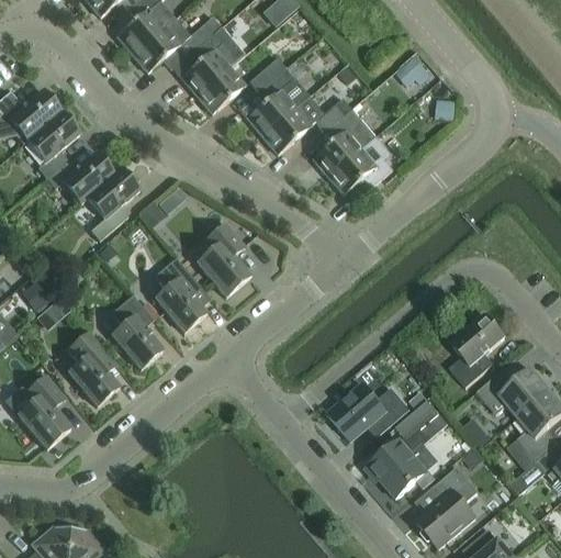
[(85,0),(99,17),(118,0),(126,9),(136,0),(85,0)]
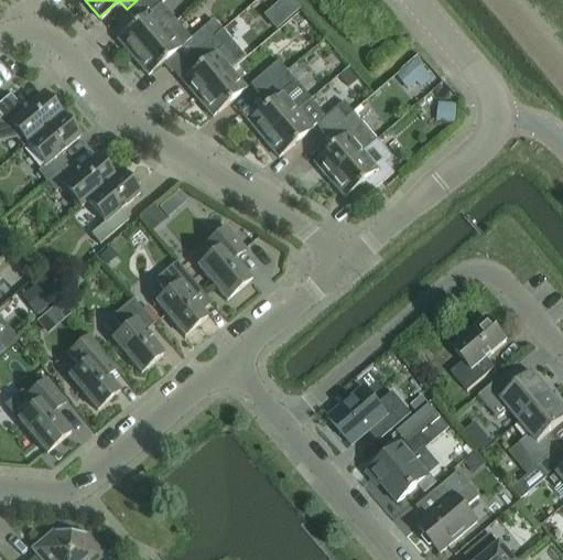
[(174,18),(161,0),(137,0),(127,9),(134,19),(115,35),(131,53),(165,25),(174,18)]
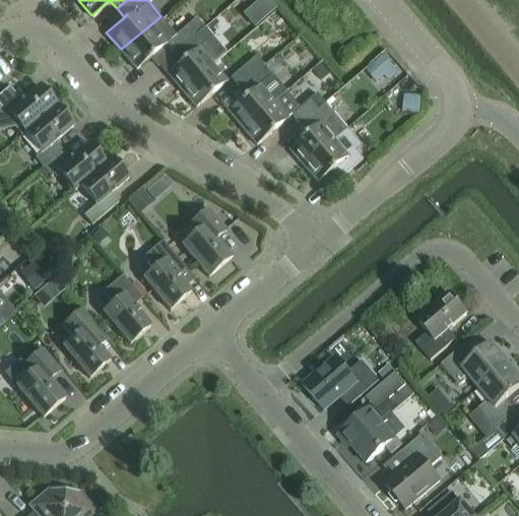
[(263,0),(254,8),(261,16),(275,4),(273,2),(271,0),(263,0)]
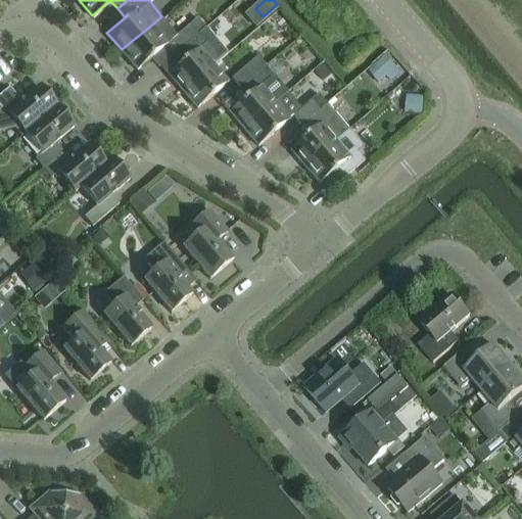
[(170,37),(178,47),(197,31),(196,30),(203,24),(196,14),(185,24),(176,32),(170,37)]
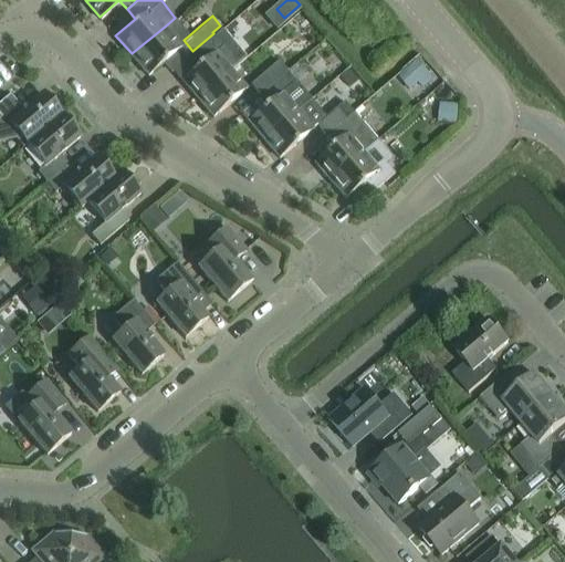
[(181,42),(184,40),(190,34),(175,18),(166,25),(132,53),(148,72),(181,42)]
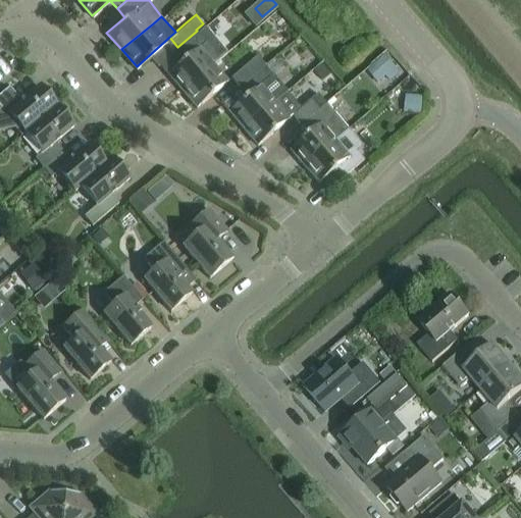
[(180,88),(212,62),(211,60),(224,49),(203,23),(196,30),(197,31),(177,47),(185,56),(166,71),(180,88)]
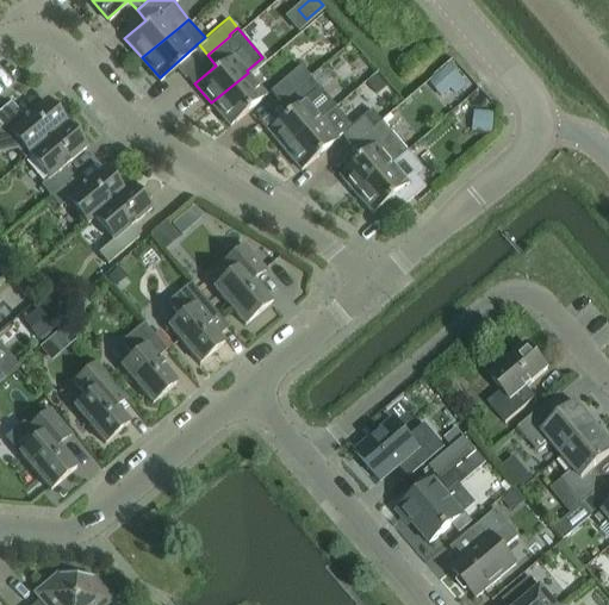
[(468,38),(443,52),(455,74),(480,60),(468,38)]
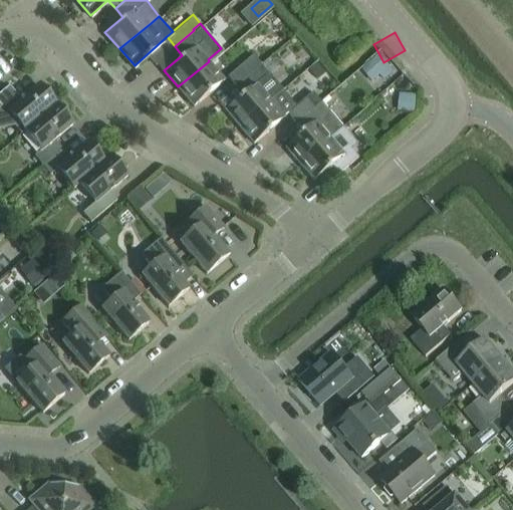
[(234,83),(260,61),(252,51),(226,73),(234,83)]
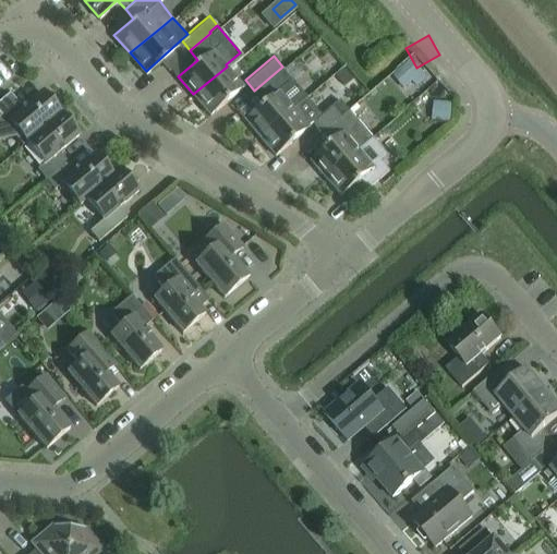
[(342,64),(335,71),(344,82),(351,75),(342,64)]
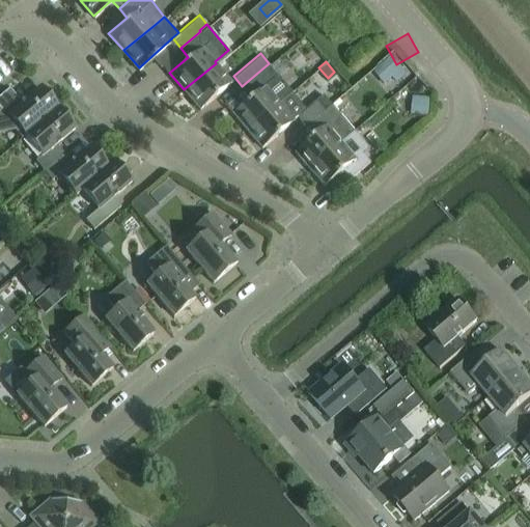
[(199,107),(230,80),(216,63),(184,89),(199,107)]
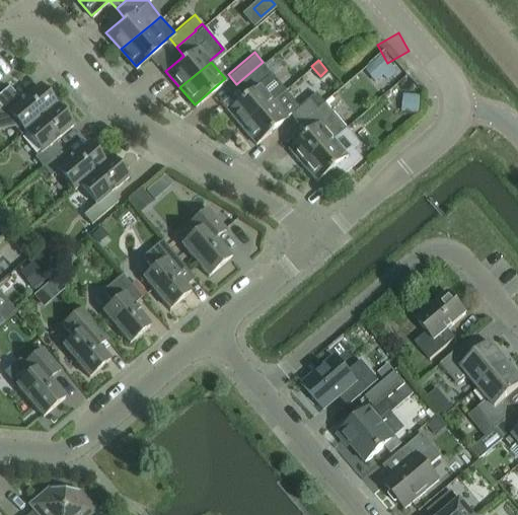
[(271,72),(263,62),(236,84),(244,92),(226,107),(240,125),(272,98),(285,88),(271,72)]
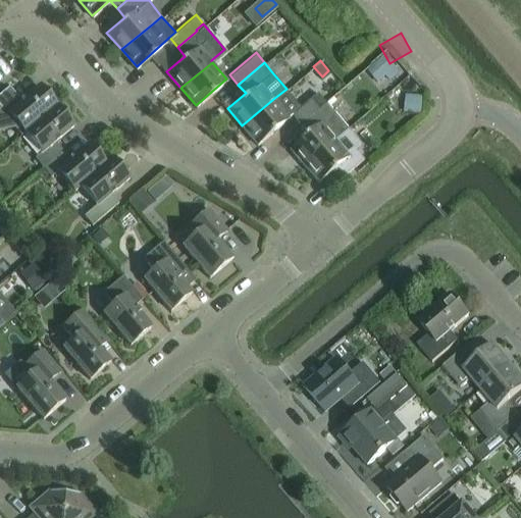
[(8,86),(0,92),(0,122),(14,120),(23,131),(55,103),(38,83),(19,99),(8,86)]
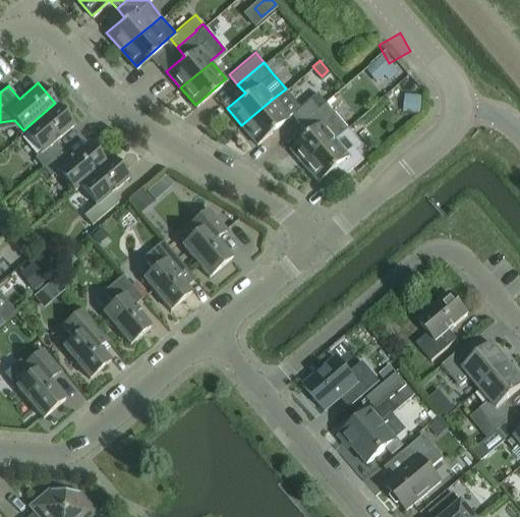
[(299,104),(286,89),(273,99),(241,125),(256,142),(291,113),(290,112),(299,104)]
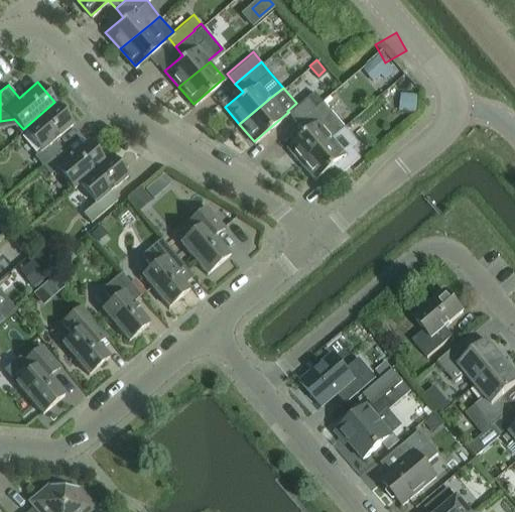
[(287,111),(288,112),(295,120),(314,104),(320,99),(312,89),(296,103),(287,111)]
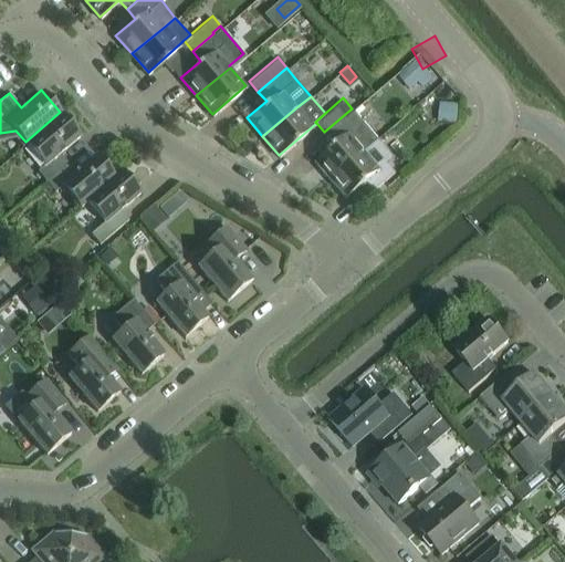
[(457,121),(458,101),(438,100),(436,120),(457,121)]
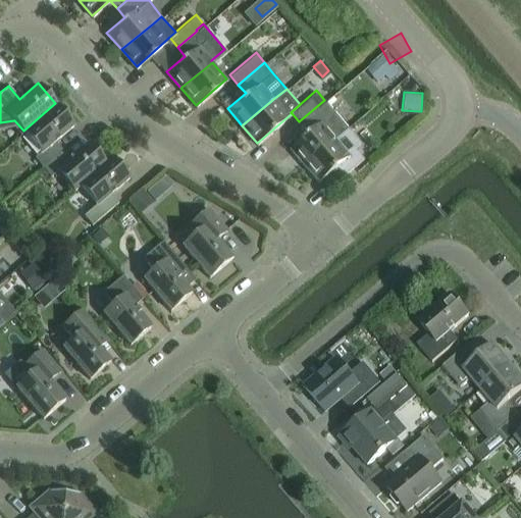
[(318,105),(299,121),(306,131),(289,146),(303,163),(333,137),(345,127),(347,126),(332,110),(324,100),(318,105)]
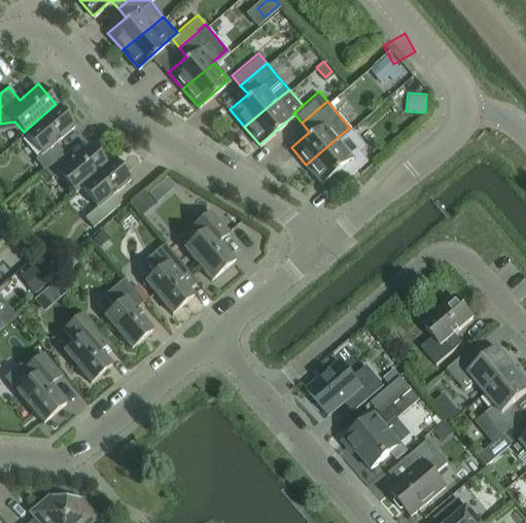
[(42,166),(62,149),(55,140),(73,125),(56,104),(24,132),(40,151),(34,157),(42,166)]
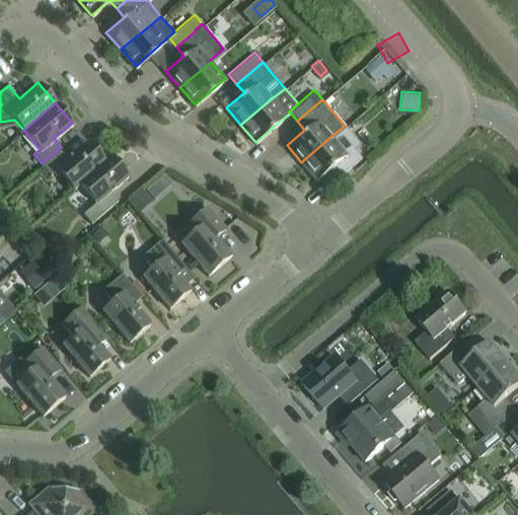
[(360,133),(372,125),(360,105),(347,114),(360,133)]
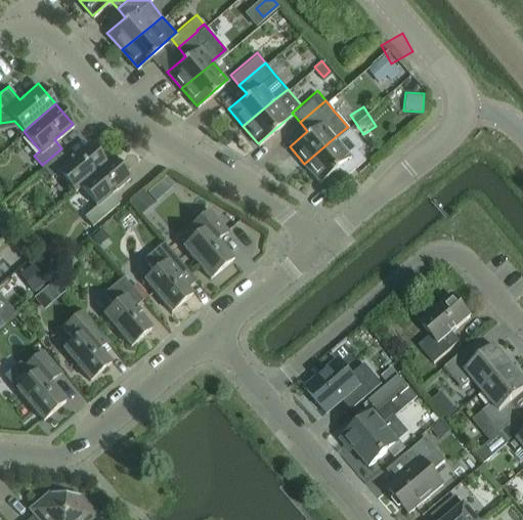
[(335,137),(304,164),(318,180),(337,165),(344,174),(363,158),(355,147),(359,143),(346,128),(335,137)]
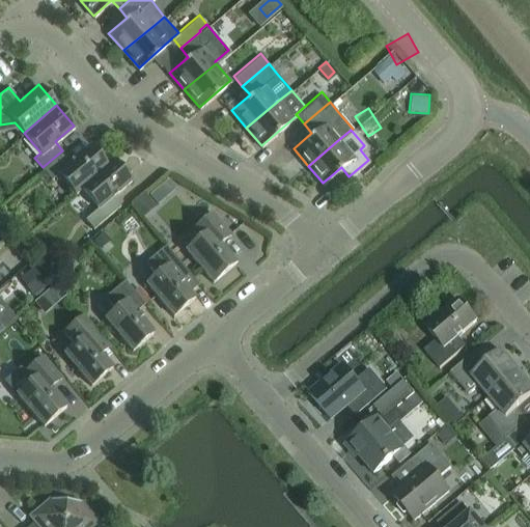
[(106,164),(106,163),(88,143),(71,159),(62,150),(43,167),(51,177),(57,171),(74,192),(81,186),(106,164)]
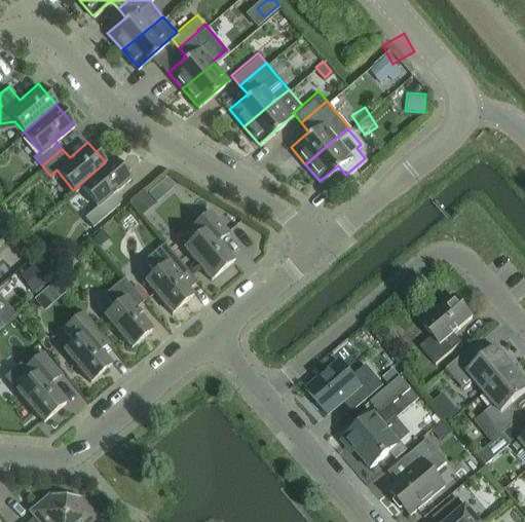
[(91,224),(118,201),(111,192),(129,177),(111,156),(105,161),(105,162),(80,184),(97,203),(83,215),(91,224)]
